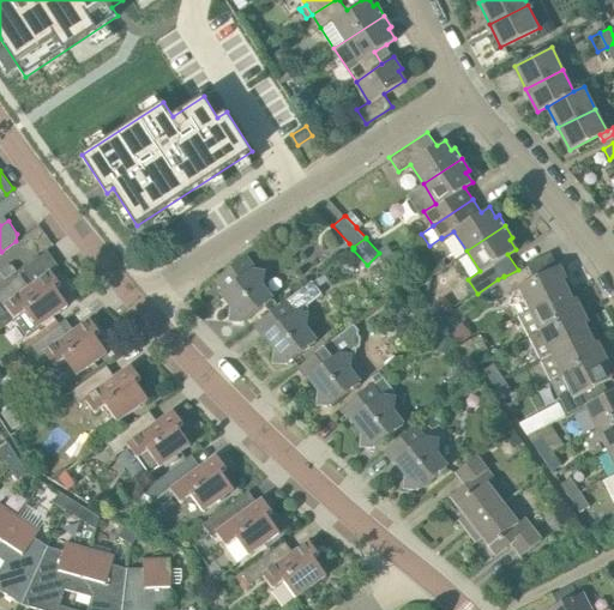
[(386,243),(378,251),(385,258),(392,251),(386,243)]
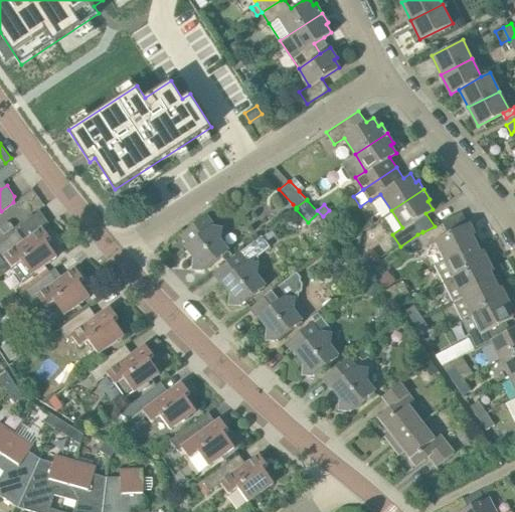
[(193,268),(204,269),(228,250),(219,237),(220,227),(213,226),(213,224),(205,214),(181,232),(189,242),(186,244),(195,257),(193,268)]
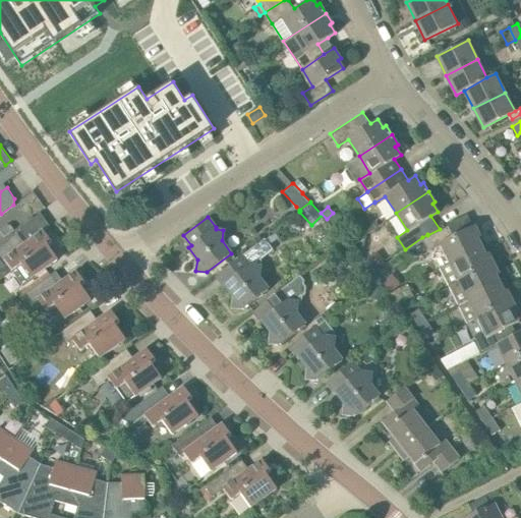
[(0,229),(4,235),(14,228),(11,224),(6,223),(0,227),(0,229)]
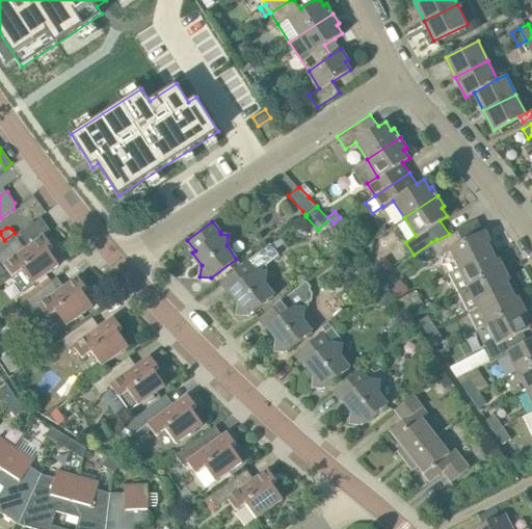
[(459,267),(491,250),(487,242),(490,240),(485,230),(462,241),(457,230),(449,234),(436,240),(436,239),(431,242),(437,255),(450,248),(459,267)]
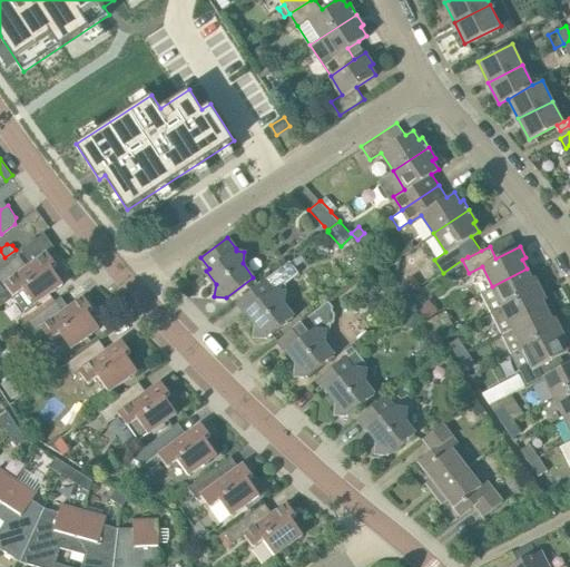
[(18,253),(0,267),(0,294),(9,289),(13,295),(25,311),(35,303),(64,282),(52,267),(57,263),(48,251),(27,265),(18,253)]
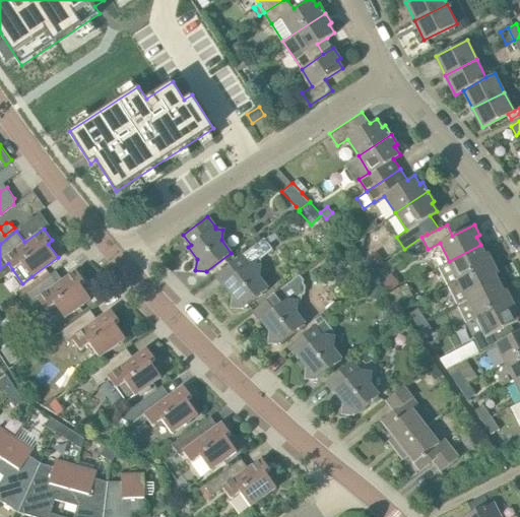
[(258,276),(260,265),(261,256),(272,247),(264,237),(242,254),(216,273),(224,284),(225,283),(234,295),(233,306),(244,307),(268,287),(258,276)]
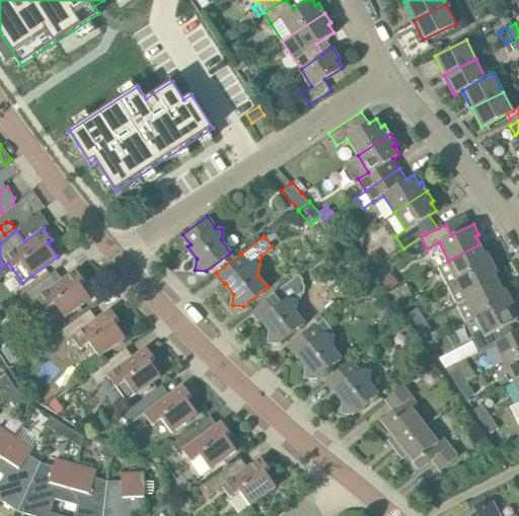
[(346,242),(337,249),(344,260),(354,251),(346,242)]
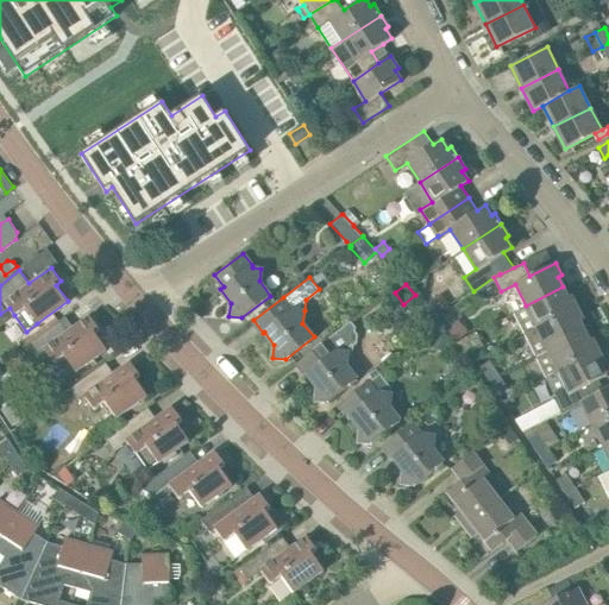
[(525,333),(577,307),(571,295),(567,296),(563,287),(526,306),(514,312),(525,333)]
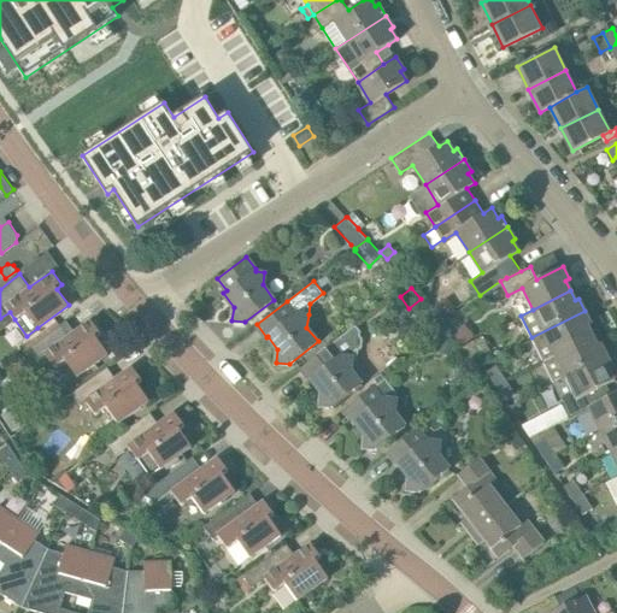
[(542,359),(593,334),(588,324),(591,323),(585,311),(532,337),(542,359)]
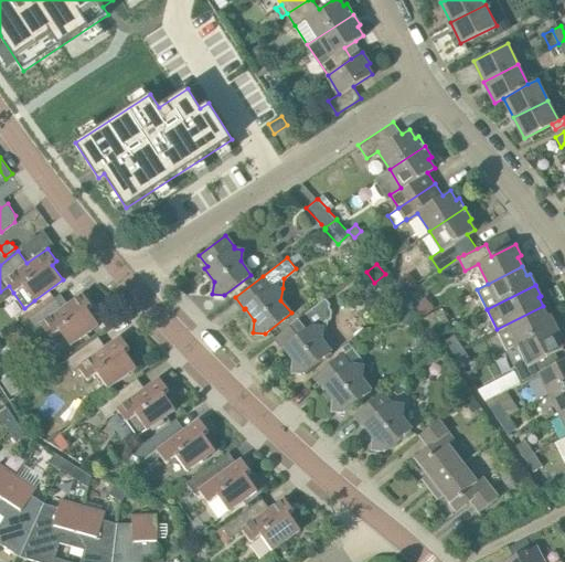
[(55,296),(28,316),(36,328),(41,325),(50,336),(60,329),(71,343),(98,324),(87,308),(93,305),(83,293),(67,304),(63,307),(55,296)]
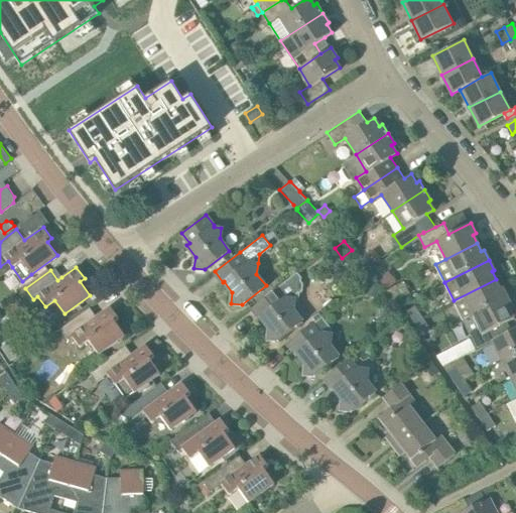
[(397,279),(388,269),(378,278),(386,288),(397,279)]
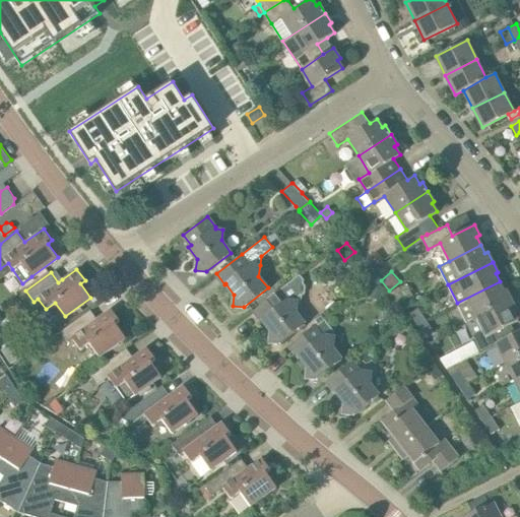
[(278,289),(253,309),(261,320),(262,319),(271,330),(269,341),(280,342),(307,322),(298,311),(299,302),(301,303),(302,294),(305,292),(306,285),(303,282),(304,278),(300,273),(278,289)]
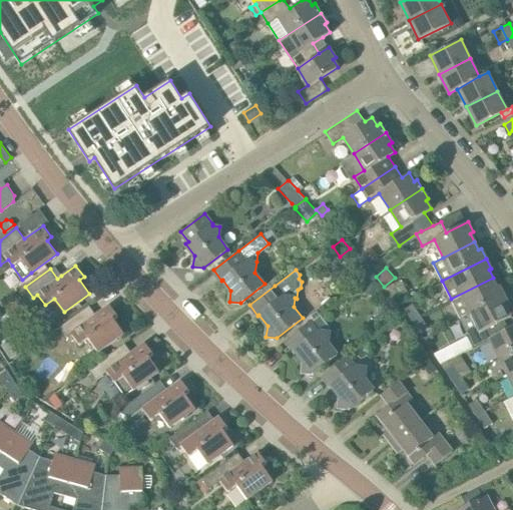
[(460,317),(505,295),(500,285),(497,286),(493,278),(451,299),(460,317)]
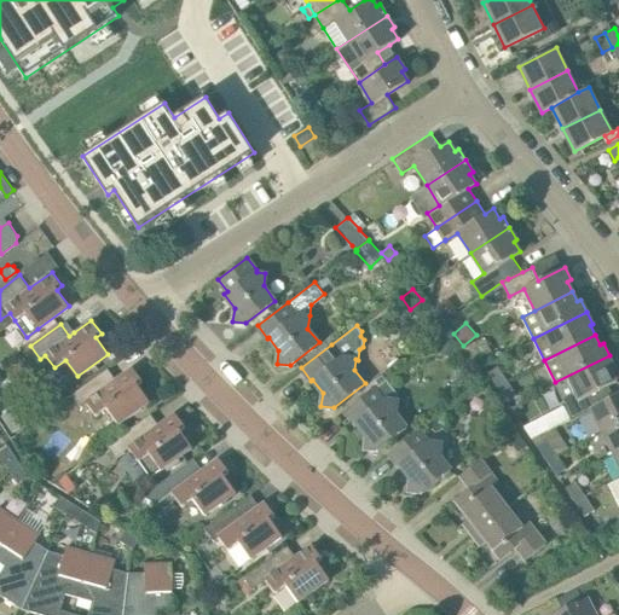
[(437,350),(452,357),(457,342),(441,336),(437,350)]
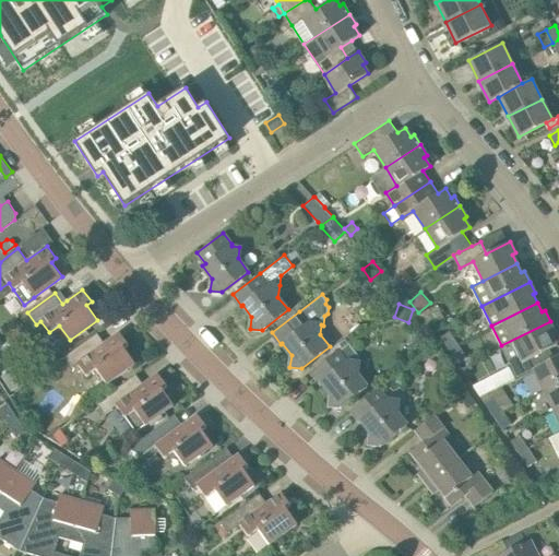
[(427,328),(436,321),(426,309),(417,315),(427,328)]
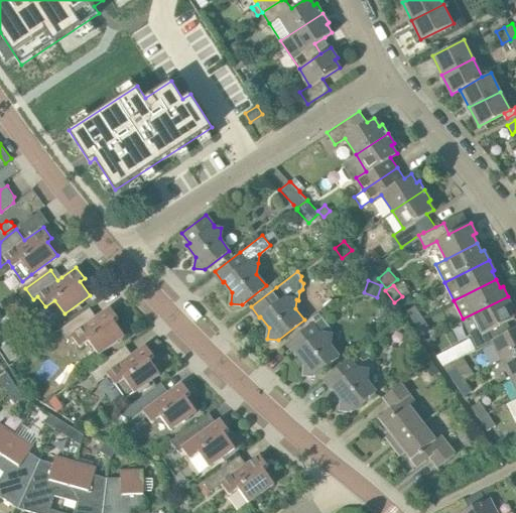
[(508,296),(463,318),(472,337),(470,338),(473,344),(464,348),(467,354),(493,341),(492,340),(501,336),(496,327),(514,316),(510,308),(513,306),(508,296)]
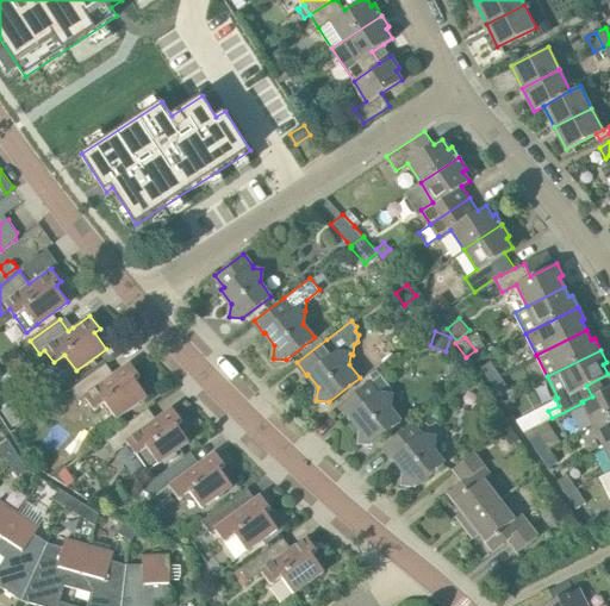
[(490,380),(499,374),(490,360),(480,367),(490,380)]
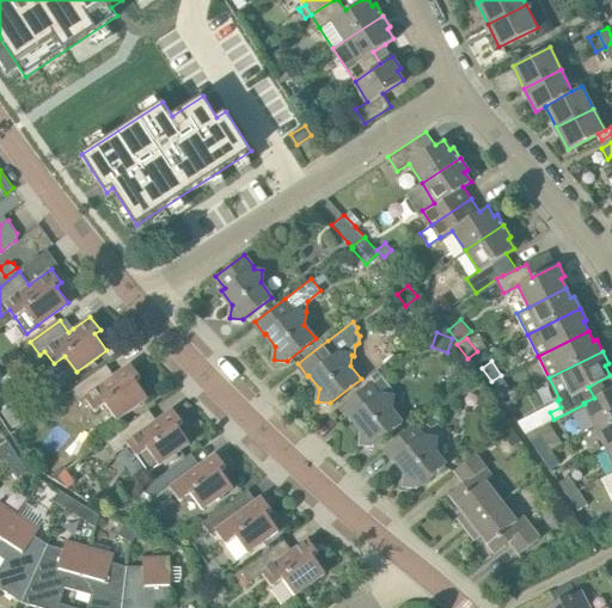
[(117,418),(147,397),(136,380),(141,376),(130,362),(109,378),(101,367),(71,388),(80,400),(85,397),(95,410),(105,403),(117,418)]
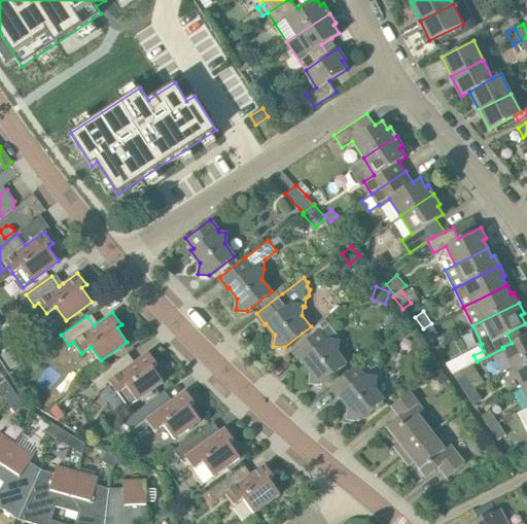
[(337,351),(338,341),(337,334),(327,322),(293,349),(303,360),(303,359),(312,371),(311,382),(322,383),(346,363),(337,351)]
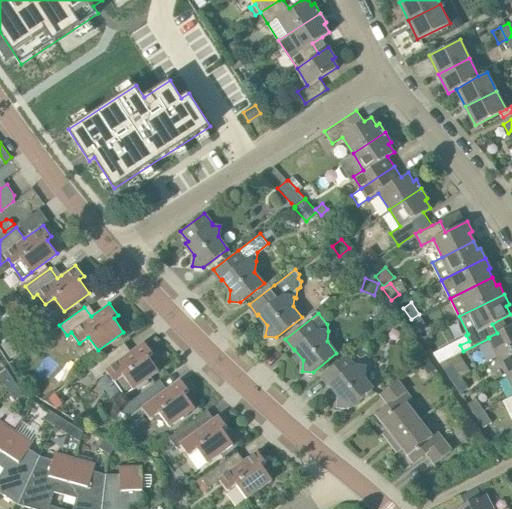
[(419,331),(427,326),(419,314),(411,319),(419,331)]
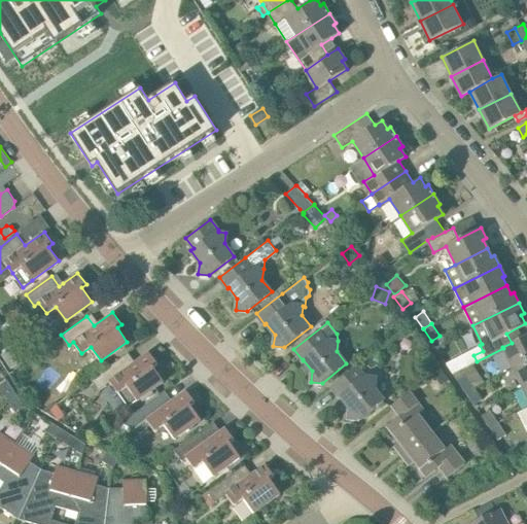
[(512,367),(526,358),(526,335),(512,343),(502,347),(503,348),(512,367)]
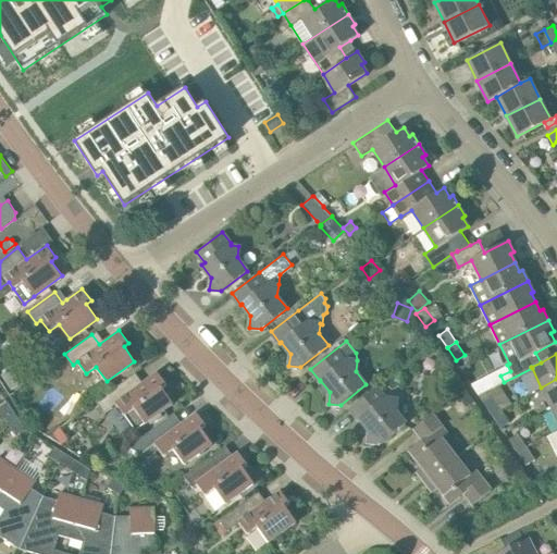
[(1,373),(11,389),(27,378),(21,369),(11,367),(1,373)]
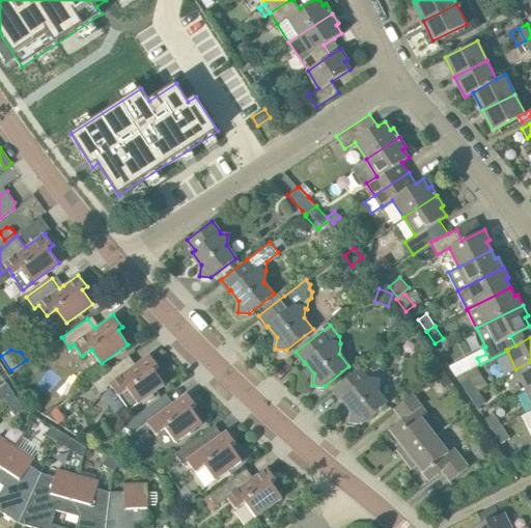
[(129,410),(165,384),(155,369),(159,366),(150,354),(131,367),(123,358),(91,381),(100,392),(111,384),(129,410)]
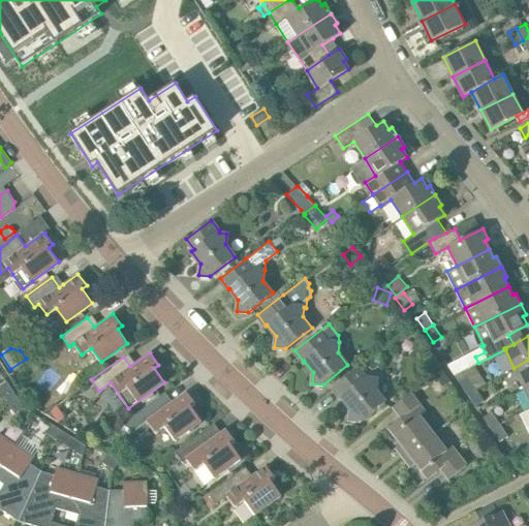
[(375,354),(367,362),(372,369),(380,362),(375,354)]
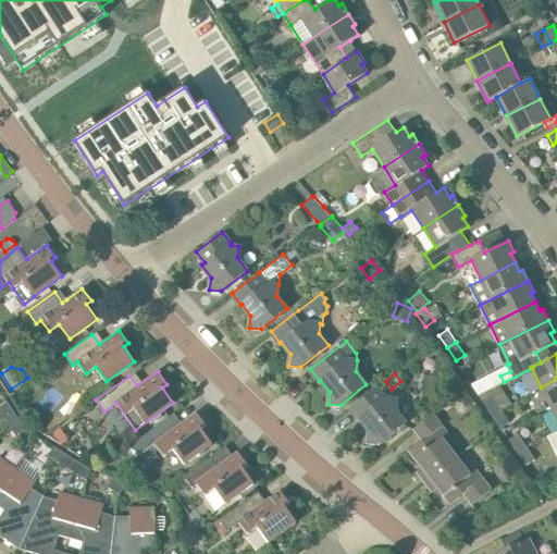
[(479,395),(479,394),(495,386),(487,373),(471,382),(469,383),(479,395)]
